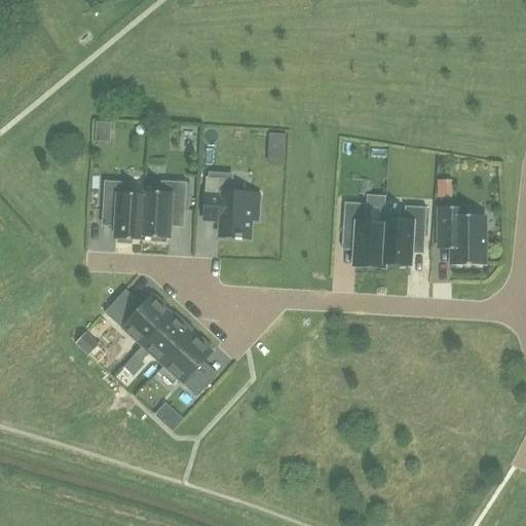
[(287,134),(272,134),(271,146),(286,147),(287,134)]
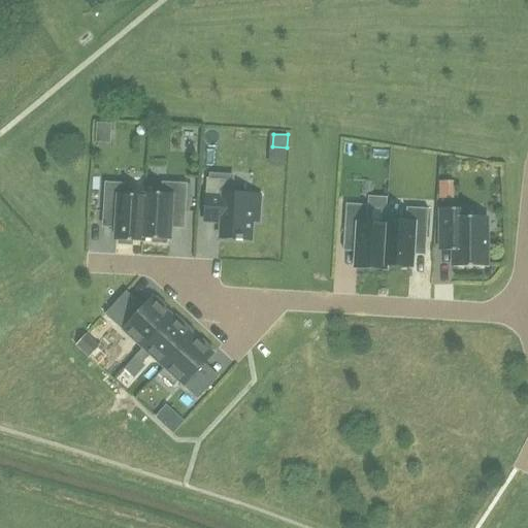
[(258,221),(259,195),(232,194),(224,193),(225,179),(208,178),(206,178),(203,219),(221,219),(220,238),(235,239),(235,240),(241,241),(241,239),(245,239),(249,240),(250,220),(258,221)]
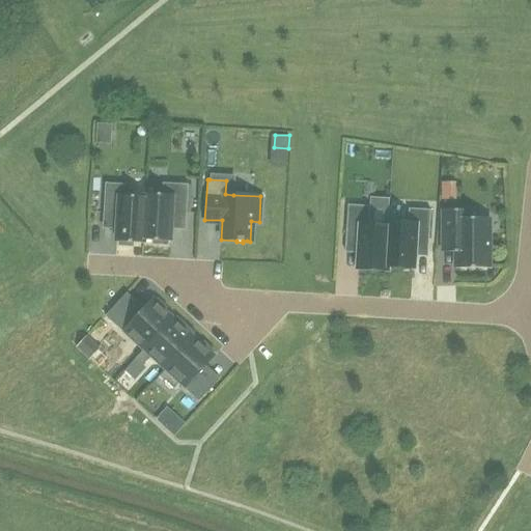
[(456,180),(442,180),(442,199),(456,199),(456,180)]
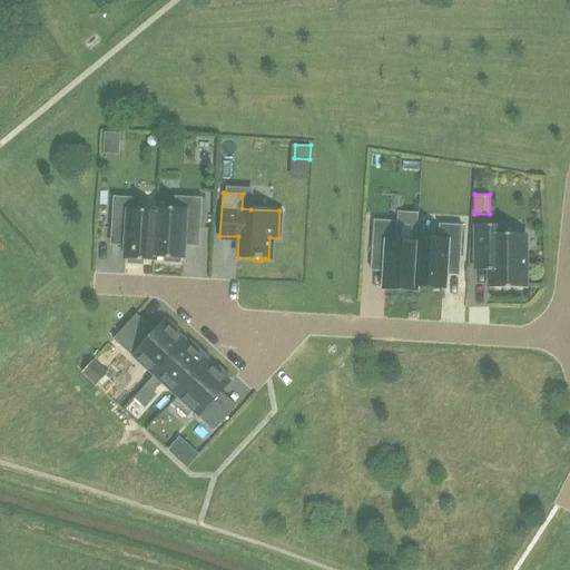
[(199,229),(202,198),(174,196),(173,209),(156,208),(156,212),(154,257),(164,258),(163,263),(179,263),(179,259),(183,259),(184,228),(199,229)]
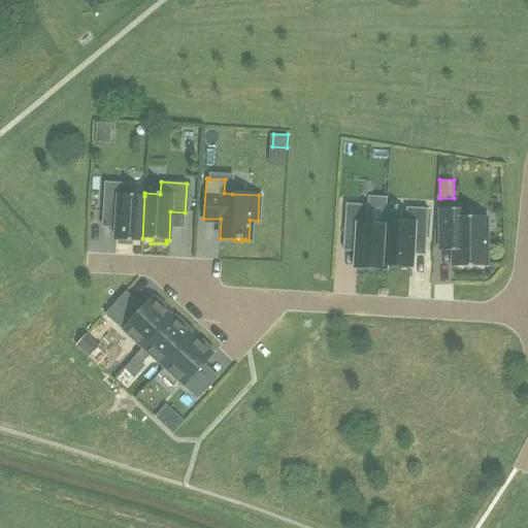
[(132,241),(142,242),(142,238),(144,196),(129,196),(130,184),(104,183),(102,211),(117,212),(114,240),(117,240),(117,244),(132,245),(132,241)]
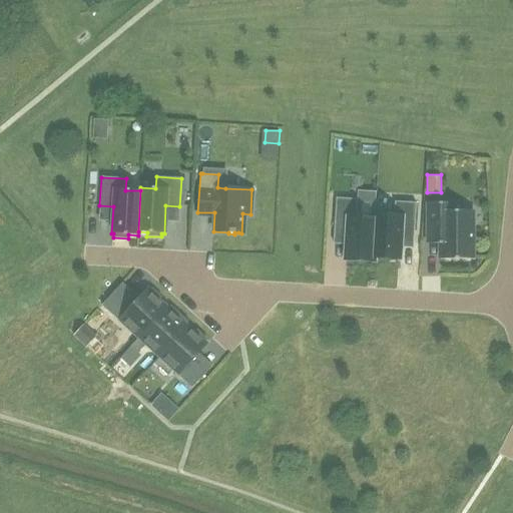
[(373,259),(375,214),(374,214),(356,213),(357,199),(336,198),(334,231),(348,232),(346,261),(373,263),(373,259)]
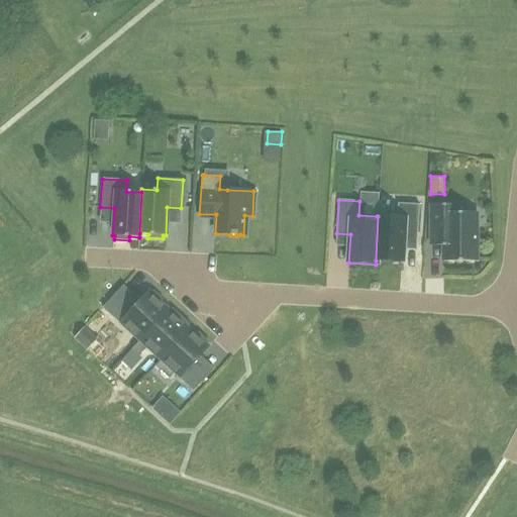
[(378,216),(376,261),(401,262),(403,237),(417,237),(419,205),(397,204),(397,212),(377,210),(377,216),(378,216)]
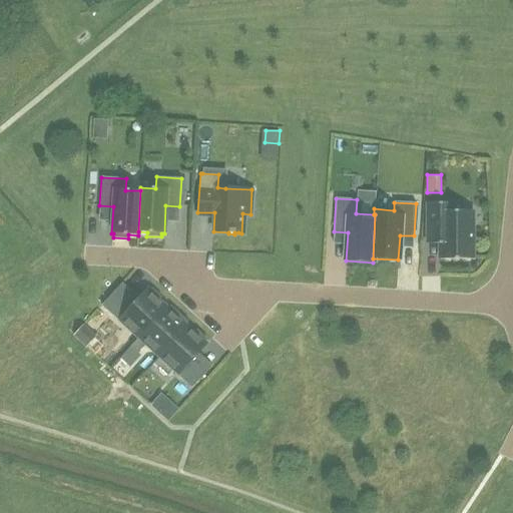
[(439,260),(472,260),(472,211),(453,211),(453,203),(427,203),(427,233),(439,233),(439,260)]
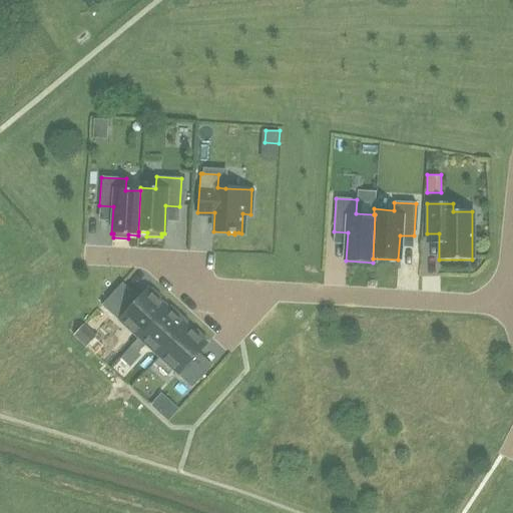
[(138,340),(166,308),(158,301),(161,298),(151,289),(148,292),(146,290),(136,302),(117,288),(100,306),(119,323),(120,322),(138,340)]
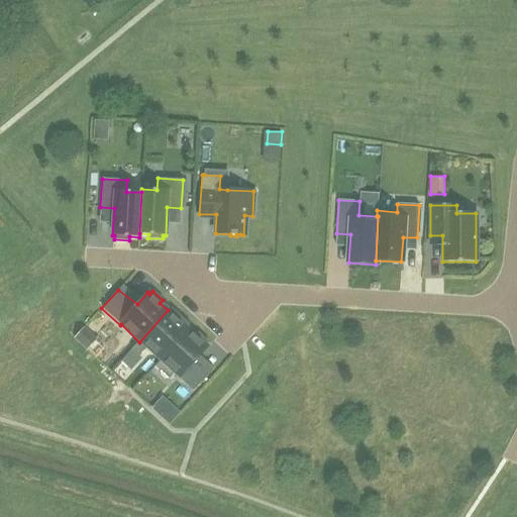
[(160,360),(188,329),(179,320),(182,317),(172,308),(169,311),(168,310),(139,342),(133,349),(139,355),(145,347),(160,360)]
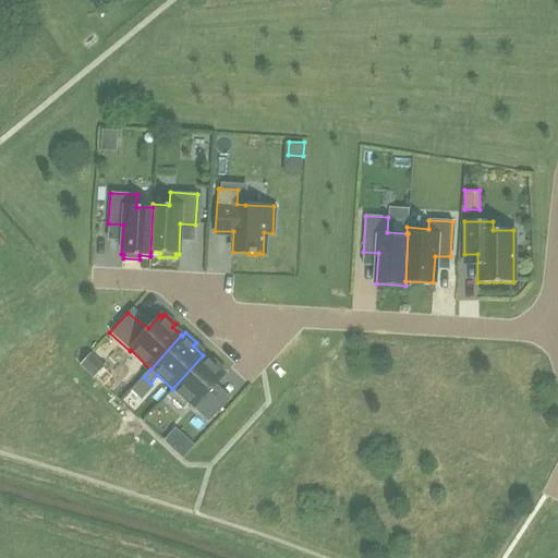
[(526,364),(545,362),(544,352),(525,354),(526,364)]
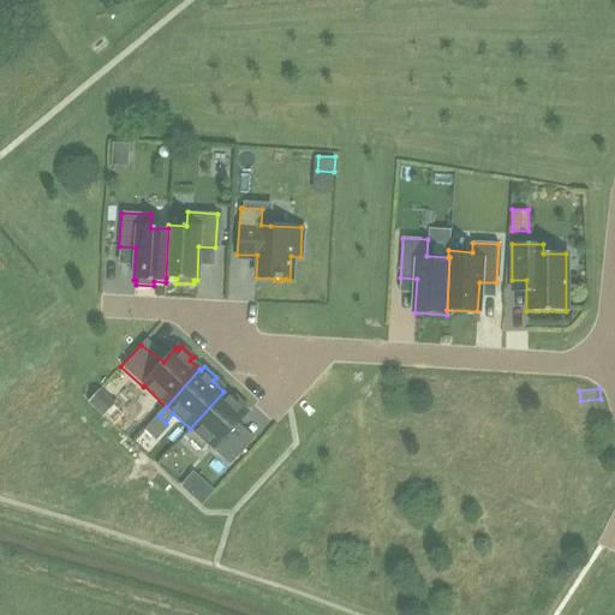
[(99,392),(88,402),(102,415),(112,404),(99,392)]
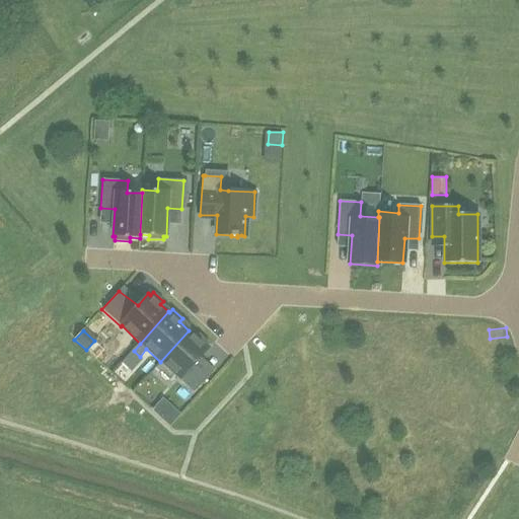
[(197,339),(189,330),(160,362),(180,381),(181,379),(195,391),(205,380),(196,372),(203,364),(199,360),(209,350),(207,348),(210,345),(200,336),(197,339)]
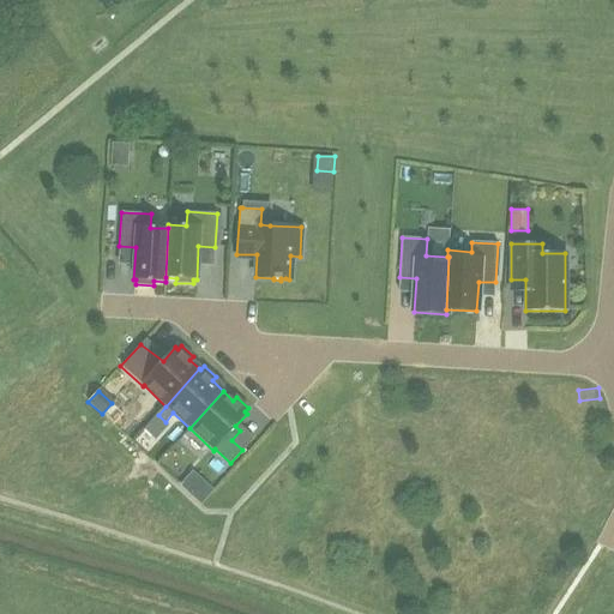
[(202,505),(215,489),(209,485),(196,499),(202,505)]
